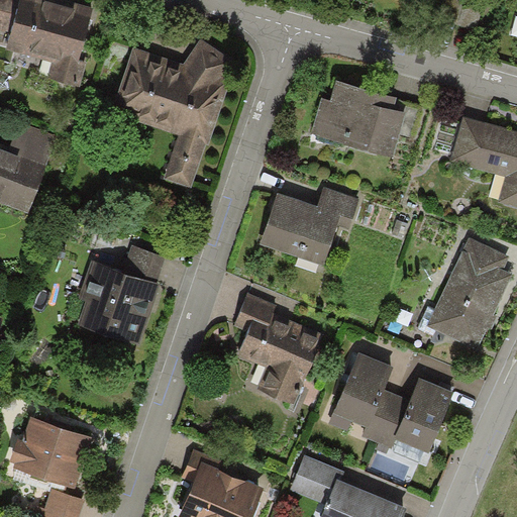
[(19,0),(0,0),(0,32),(9,35),(19,0)]
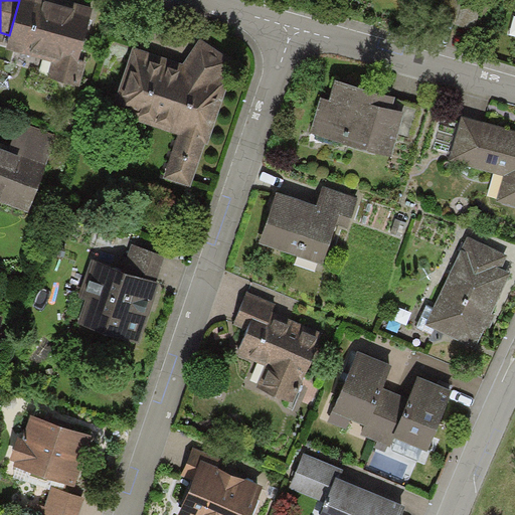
[(94,8),(63,0),(19,0),(9,35),(6,48),(53,62),(49,76),(80,86),(87,62),(78,60),(94,8)]
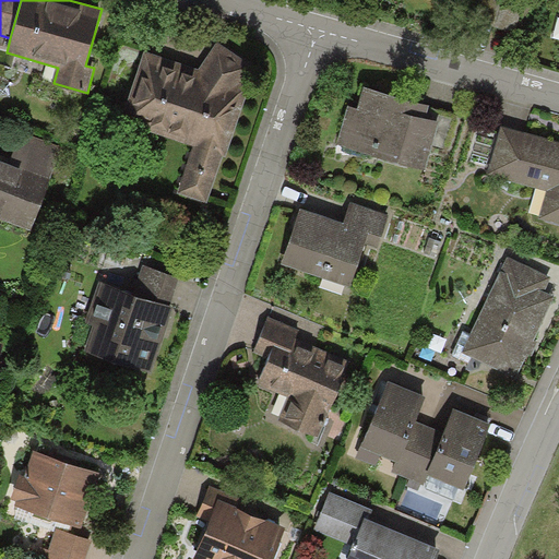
[(524,0),(479,0),(474,22),(515,34),(524,0)]
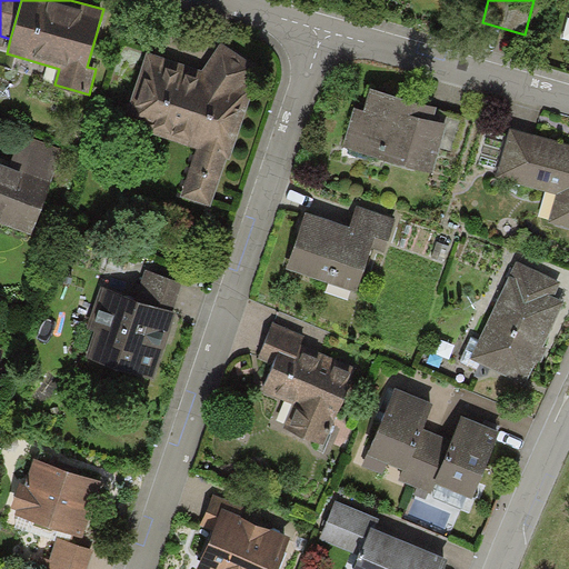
[(202,70),(147,51),(123,126),(197,148),(180,197),(211,208),(227,159),(230,160),(251,96),(253,88),(255,81),(255,72),(251,63),(236,51),(220,42),(202,70)]
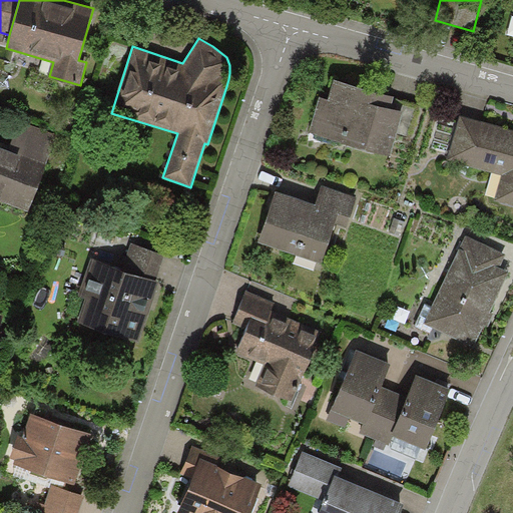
[(395,96),(334,79),(328,100),(319,97),(309,133),(390,156),(396,134),(403,112),(391,108),(394,98),(395,96)]
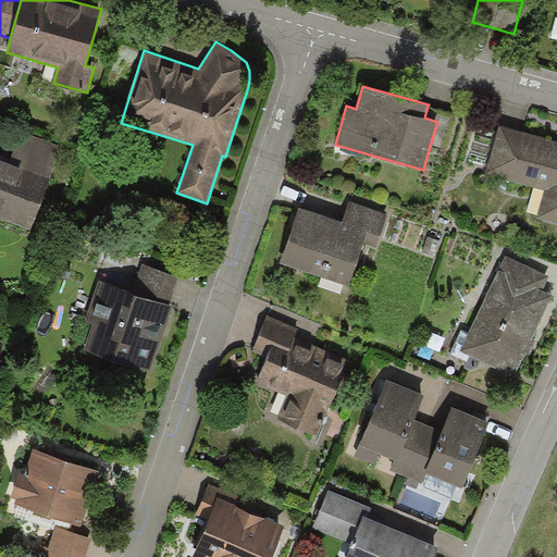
[(457,115),(428,107),(424,118),(437,122),(430,146),(446,150),(457,115)]
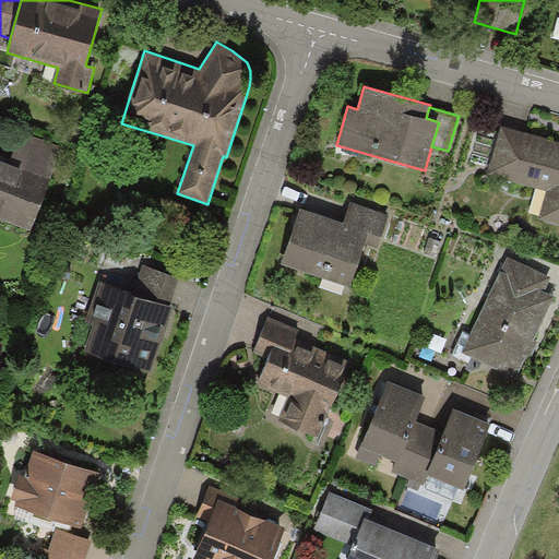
[(558,142),(501,127),(487,174),(547,190),(539,218),(558,224),(558,142)]
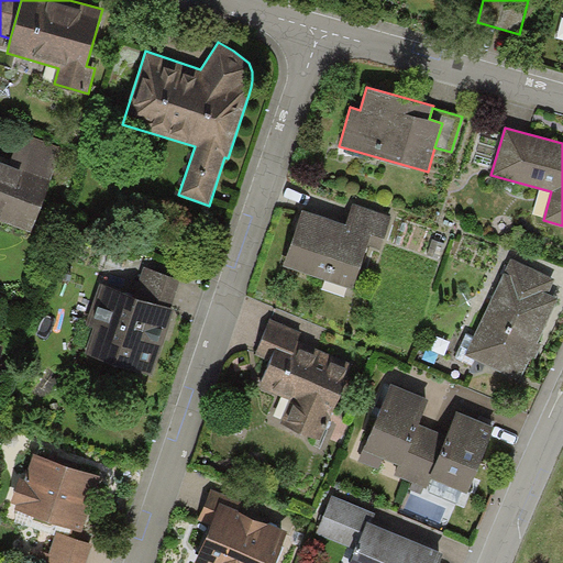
[(22,133),(12,159),(23,164),(21,167),(52,178),(63,150),(22,133)]
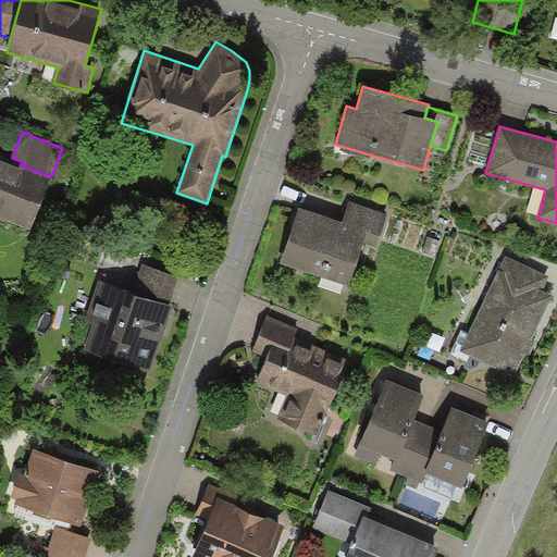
[(12,158),(0,153),(0,218),(31,230),(51,176),(21,165),(23,162),(12,158)]
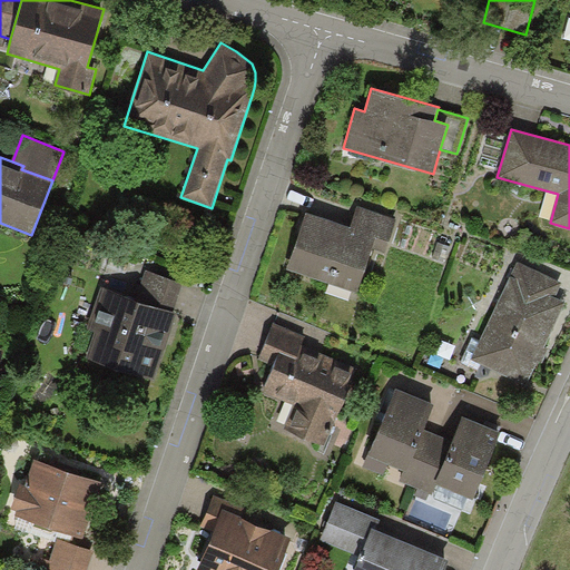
[(359,206),(351,226),(376,235),(372,248),(385,254),(397,220),(359,206)]
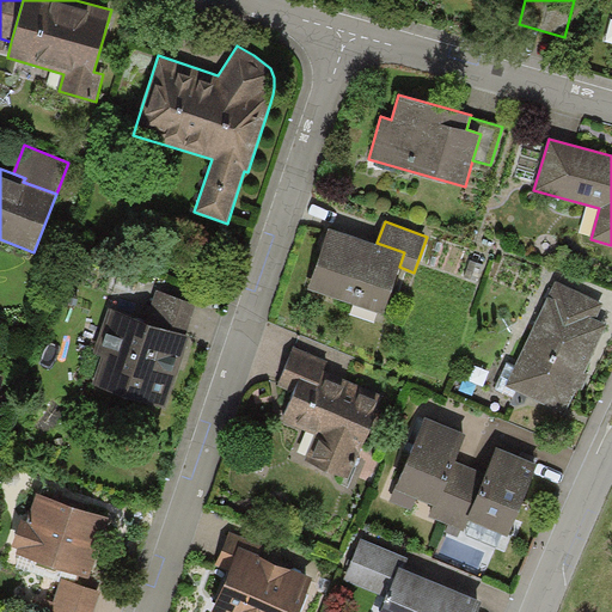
[(377,243),(329,226),(307,288),(383,314),(399,267),(404,252),(377,243)]
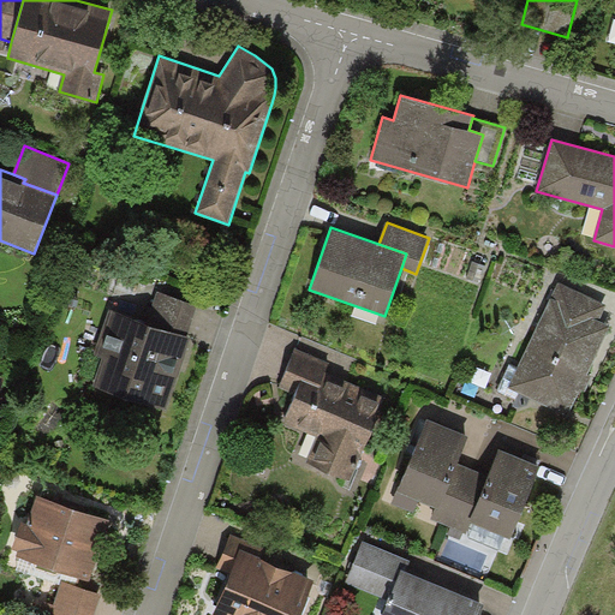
[(607,304),(559,282),(508,389),(567,416),(579,389),(585,392),(587,384),(591,377),(587,375),(610,324),(599,320),(607,304)]
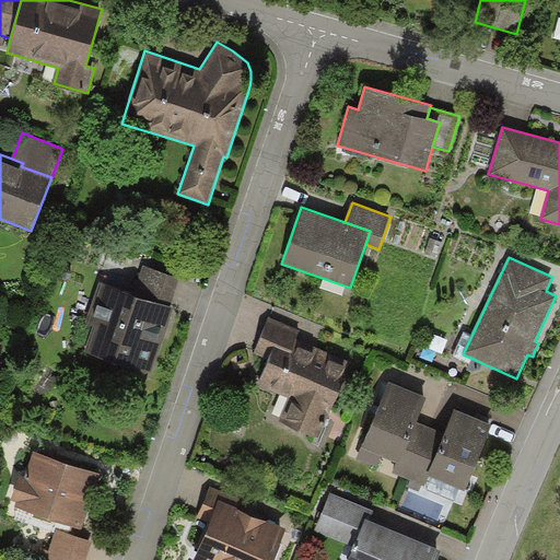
[(143,265),(133,293),(170,305),(179,278),(143,265)]
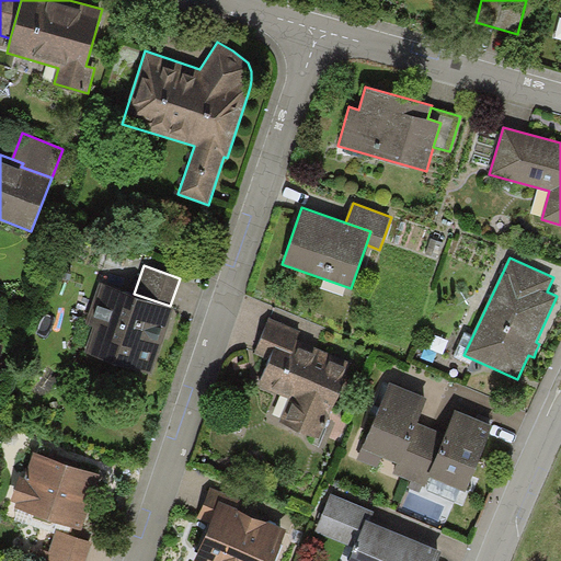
[(134,294),(99,282),(84,323),(93,327),(84,352),(150,374),(173,307),(170,306),(134,294)]
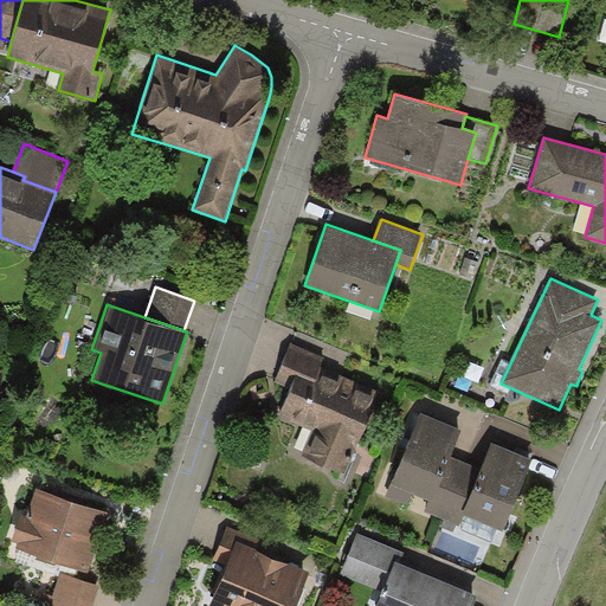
[(321,368),(326,358),(290,343),(275,382),(290,388),(292,382),(311,391),(321,368)]
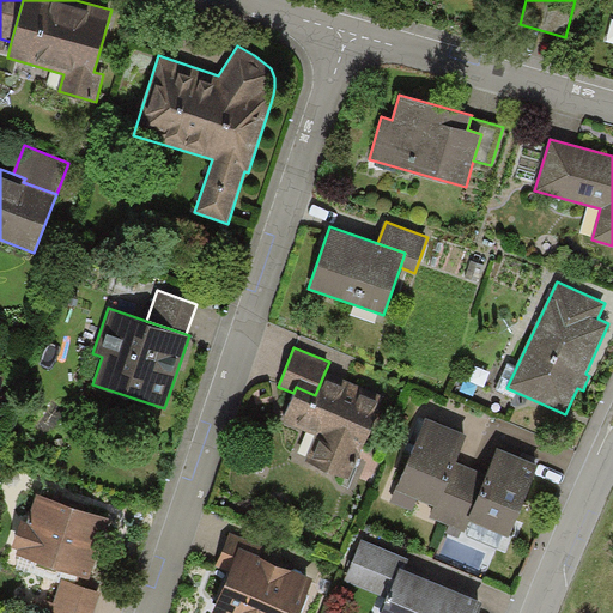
[(384,396),(325,372),(315,395),(296,387),(293,393),(281,422),(315,435),(304,460),(351,478),(384,396)]
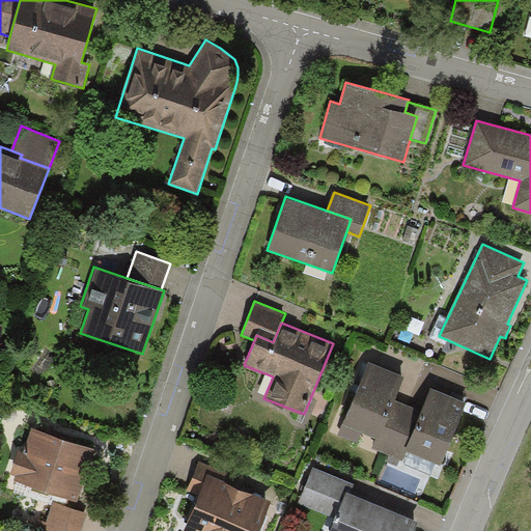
[(404,376),(369,362),(337,436),(357,444),(362,432),(375,439),(378,440),(394,399),(404,376)]
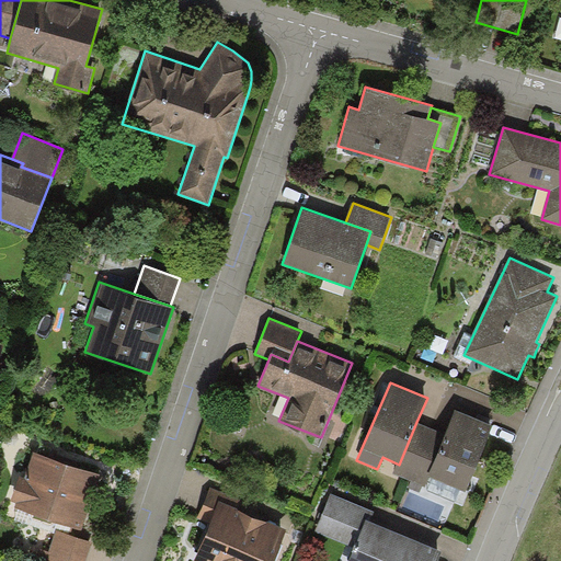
[(493,426),(456,410),(445,434),(427,476),(431,477),(466,491),(493,426)]
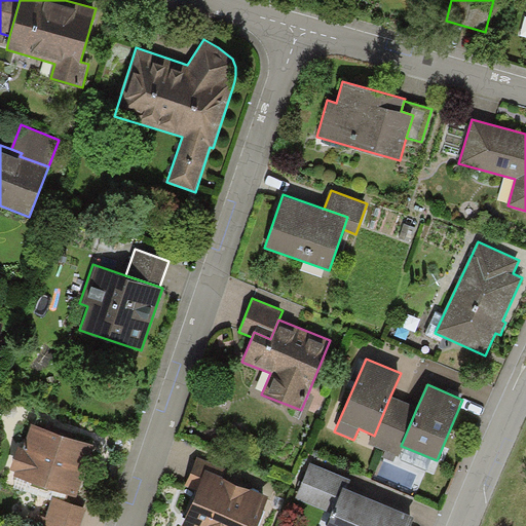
[(401,446),(417,407),(390,396),(374,436),(372,435),(368,444),(399,457),(404,447),(401,446)]
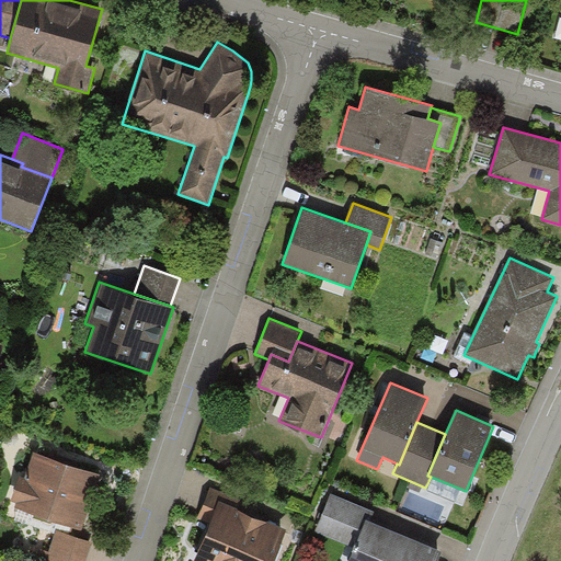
[(101,476),(34,453),(24,478),(20,477),(11,502),(16,504),(15,508),(81,531),(101,476)]
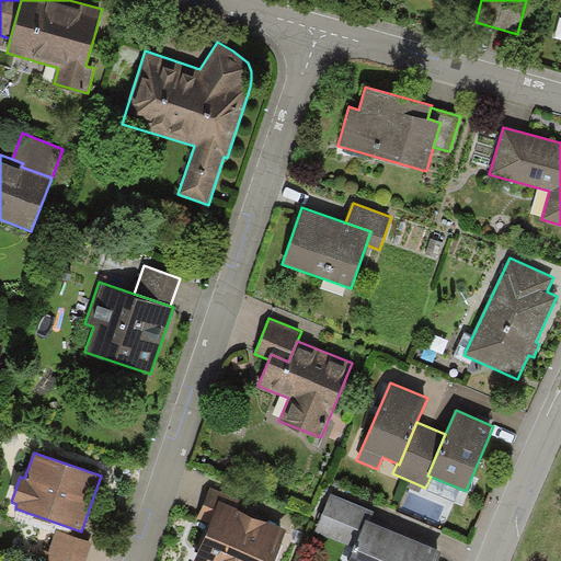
[(218,501),(239,510),(243,501),(212,487),(197,518),(209,524),(218,501)]
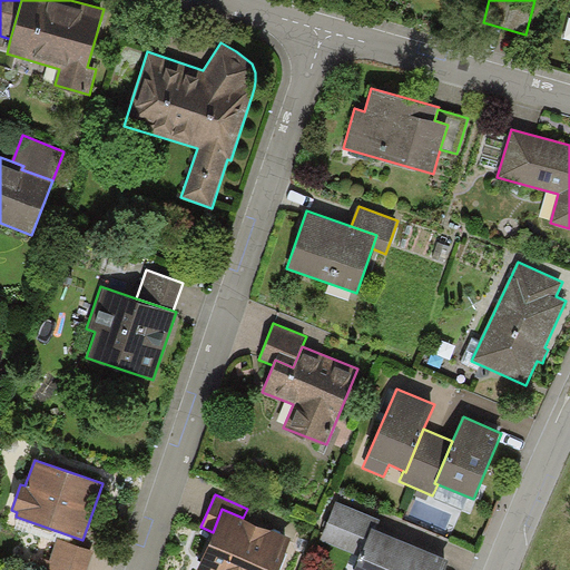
[(372,529),(376,531),(381,520),(336,502),(321,540),(360,557),(372,529)]
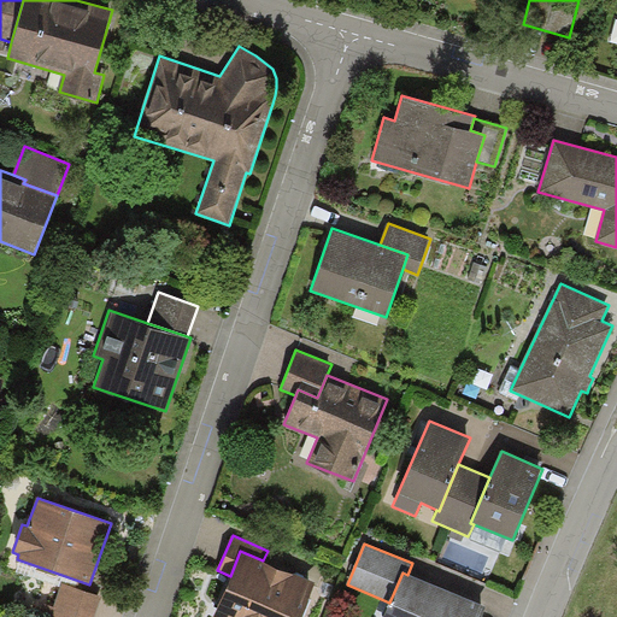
[(263,560),(240,551),(230,576),(212,616),(300,616),(316,582),(263,560)]
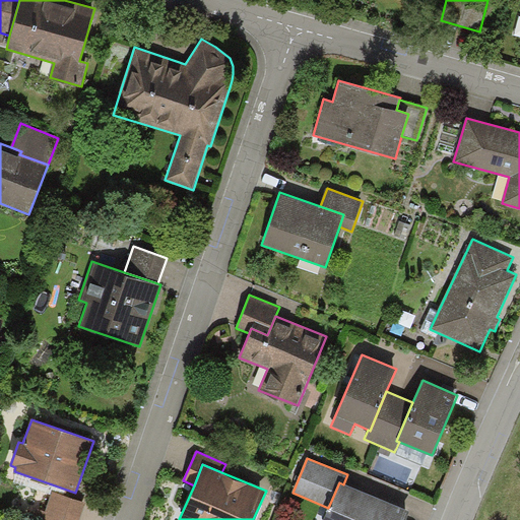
[(405,519),(409,512),(343,484),(339,482),(328,508),(323,519),(405,519)]
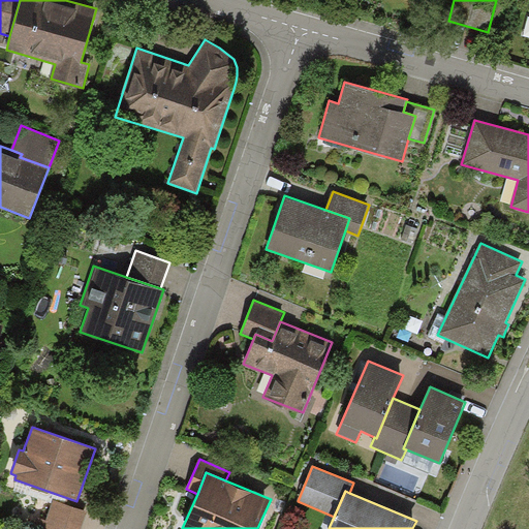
[(81,528),(87,512),(54,500),(42,528),(81,528)]
